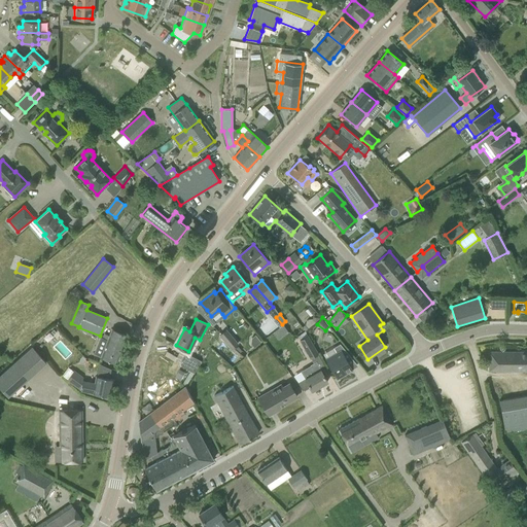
[(286,325),(274,330),(277,338),(289,331),(286,325)]
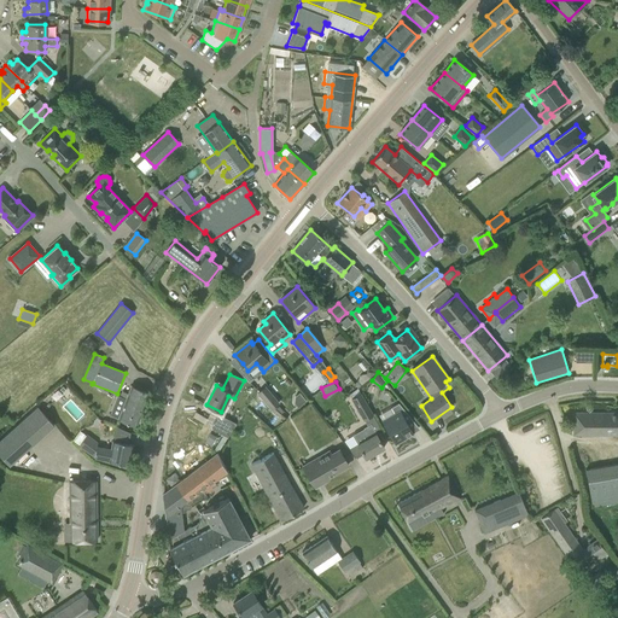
[(60,401),(73,394),(68,385),(56,392),(60,401)]
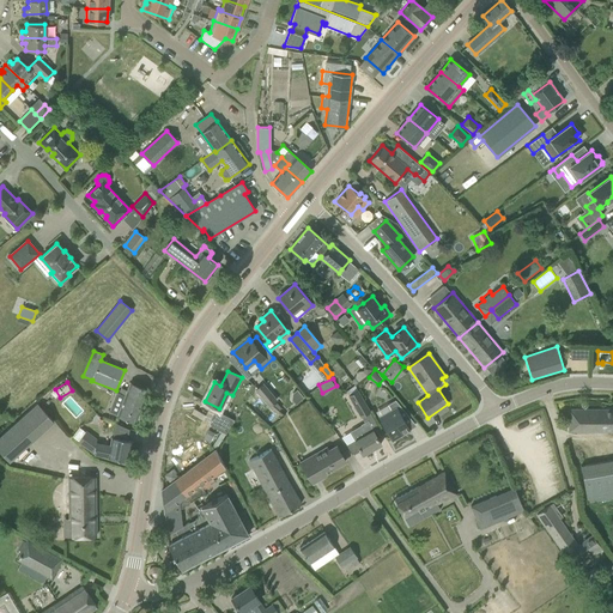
[(116,392),(109,412),(117,414),(117,416),(123,419),(135,423),(149,389),(131,382),(127,390),(121,388),(120,393),(116,392)]
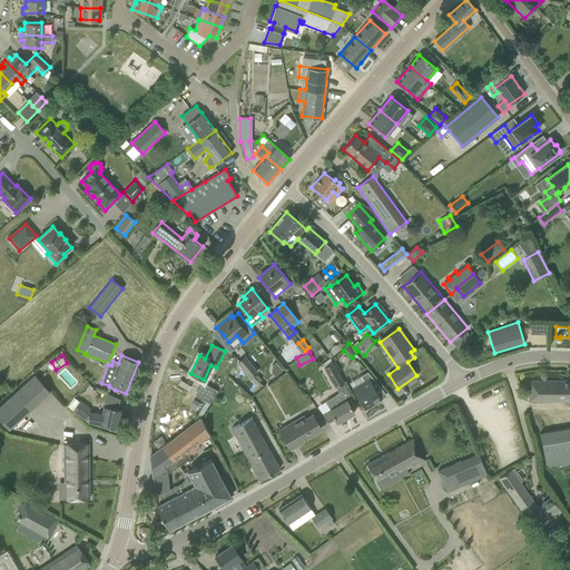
[(251,377),(256,372),(244,357),(238,362),(251,377)]
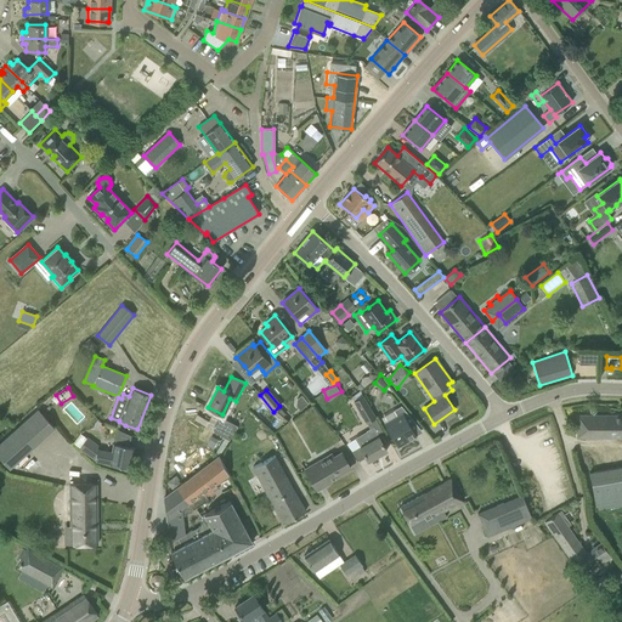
[(375,418),(363,396),(354,402),(366,424),(375,418)]
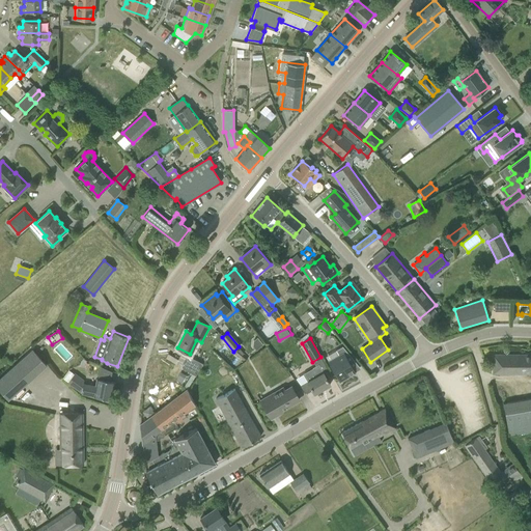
[(355,361),(342,346),(336,351),(339,355),(328,361),(339,381),(350,375),(348,373),(354,370),(350,363),(355,361)]
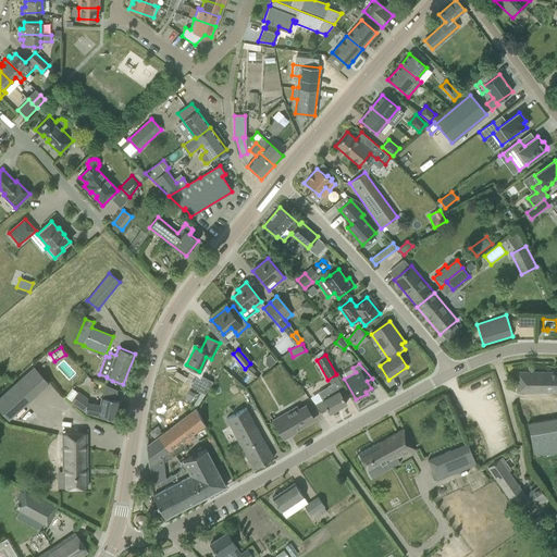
[(0,409),(9,420),(49,383),(34,367),(0,396),(0,409)]
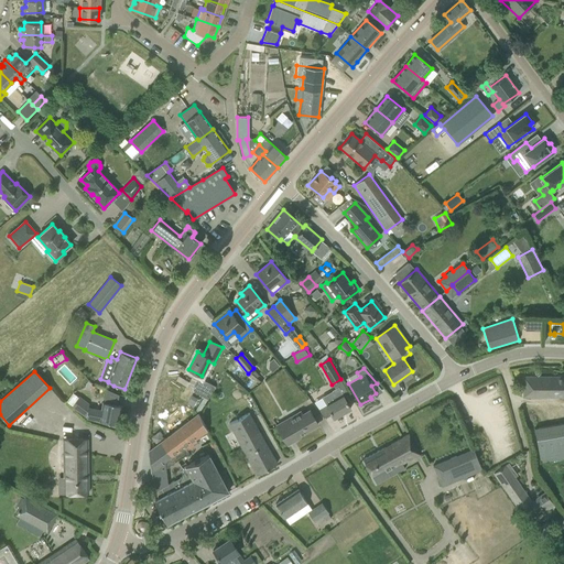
[(563,397),(563,376),(523,376),(523,398),(563,397)]
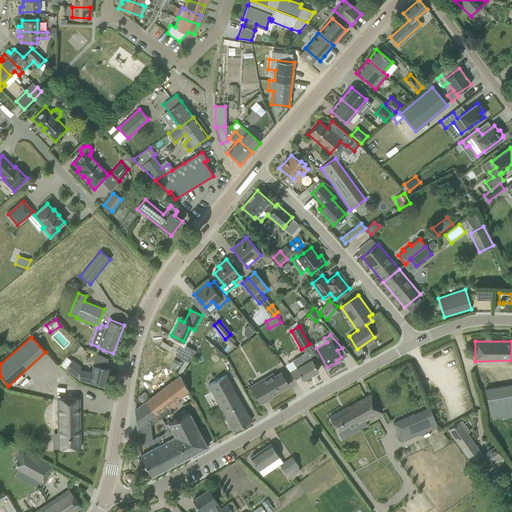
[(175,355),(188,362),(195,351),(181,344),(175,355)]
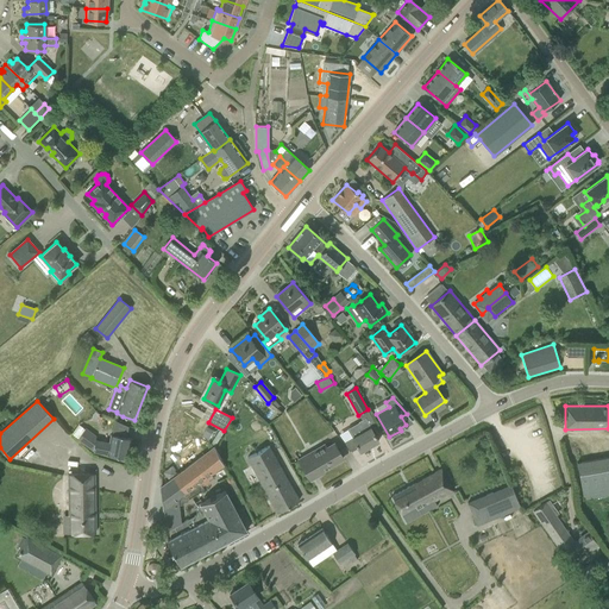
[(358,421),(364,431),(345,441),(351,451),(357,447),(360,452),(378,441),(364,418),(358,421)]
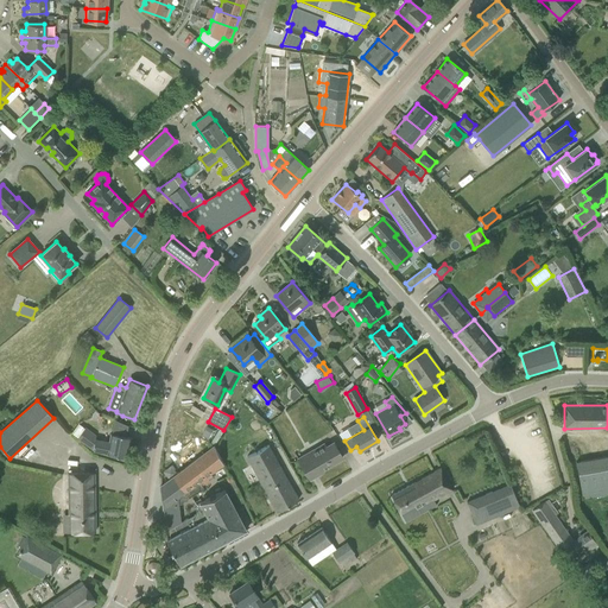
[(127,457),(131,437),(111,434),(109,442),(95,439),(96,436),(78,424),(71,434),(78,438),(77,439),(93,450),(107,454),(127,457)]
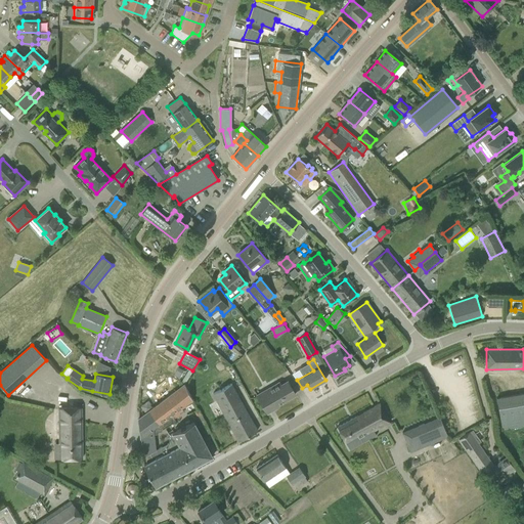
[(277,405),(295,394),(288,382),(280,386),(278,383),(257,396),(267,413),(278,406),(277,405)]
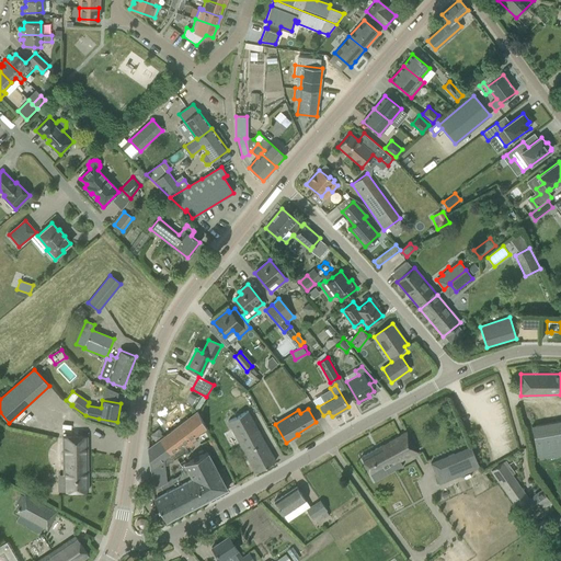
[(148,448),(150,469),(163,459),(164,466),(187,450),(184,444),(206,427),(197,411),(148,448)]
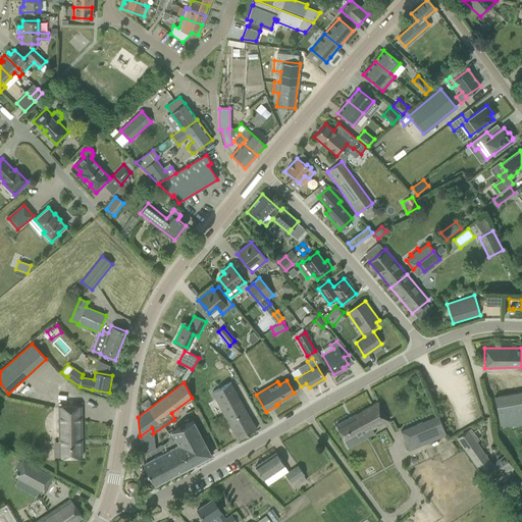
[(251,420),(248,413),(230,382),(212,393),(231,431),(237,440),(256,428),(251,420)]
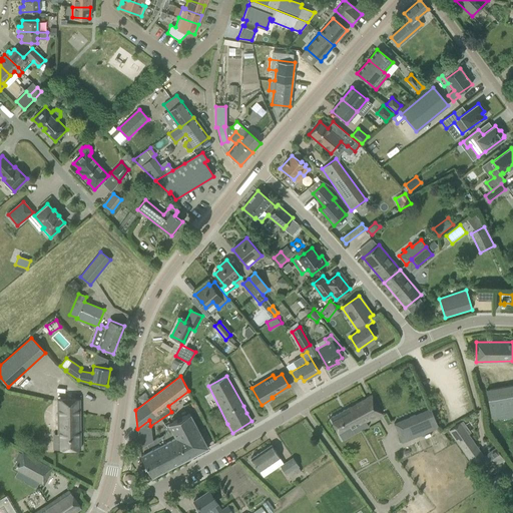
[(512,384),(486,390),(491,421),(512,416),(512,384)]
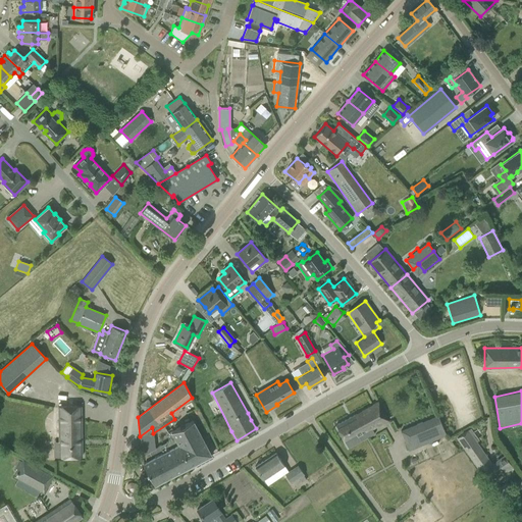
[(335,425),(346,442),(389,419),(379,401),(335,425)]
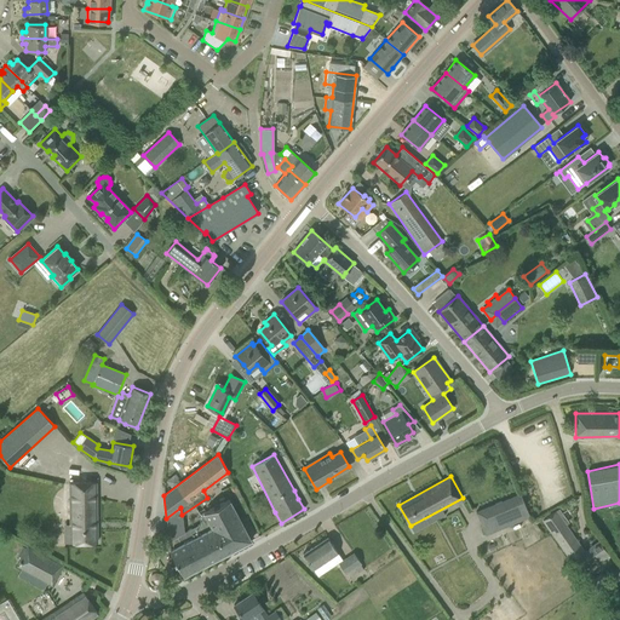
[(97,543),(97,483),(69,483),(70,543),(97,543)]
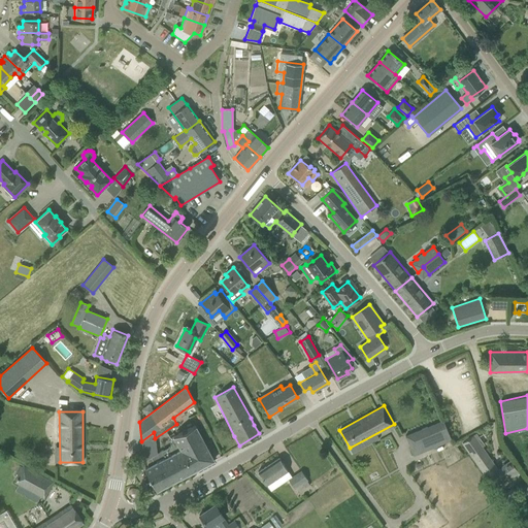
[(413,455),(452,439),(447,428),(443,420),(405,435),(413,455)]
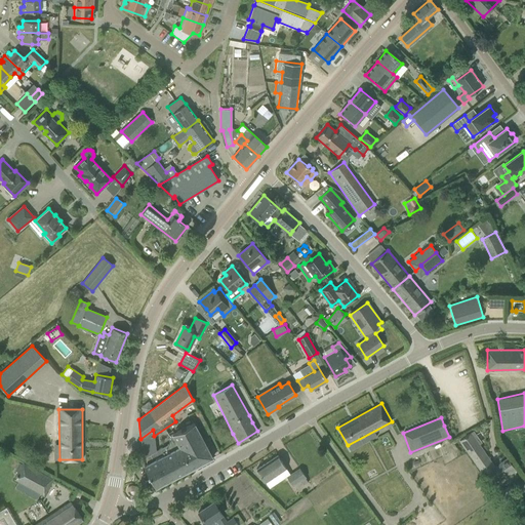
[(207,448),(194,422),(169,435),(172,442),(155,451),(154,436),(153,430),(140,439),(144,466),(155,487),(212,457),(207,448)]
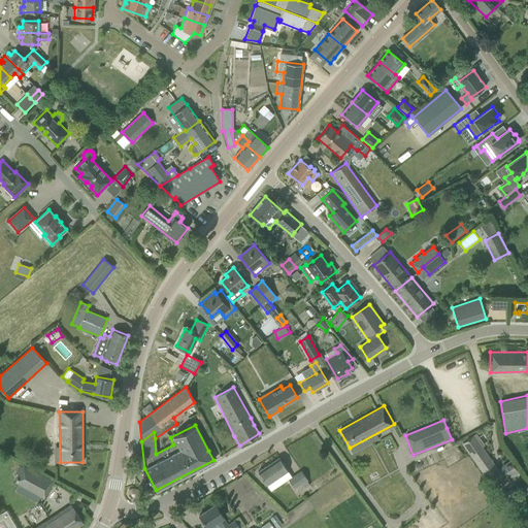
[(510,461),(497,470),(481,447),(483,444),(475,433),(462,443),(484,475),(486,479),(487,479),(493,487),(494,486),(498,491),(505,486),(506,485),(503,481),(509,476),(512,479),(520,473),(510,461)]
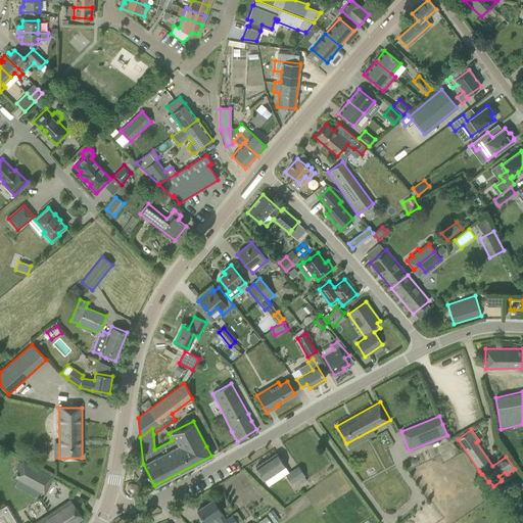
[(276,454),(255,467),(265,481),(285,467),(276,454)]
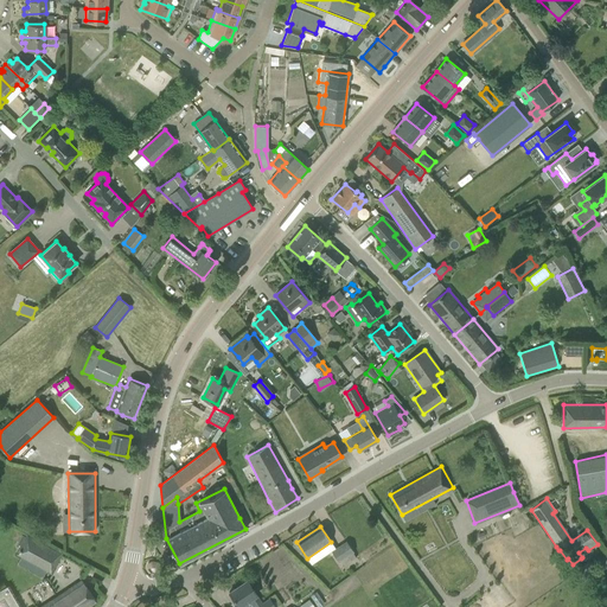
[(62,554),(27,535),(25,537),(23,536),(17,547),(19,548),(17,554),(51,574),(62,554)]
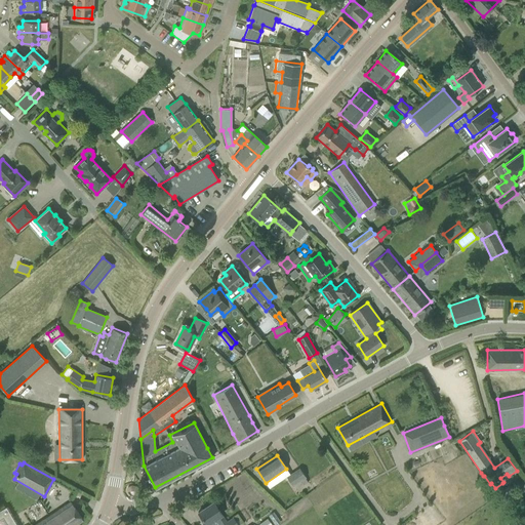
[(293,486),(306,478),(299,469),(287,477),(293,486)]
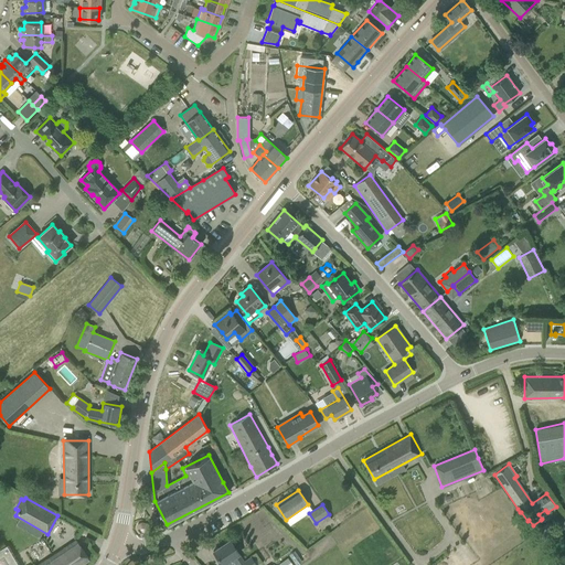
[(82,564),(89,561),(76,540),(38,564),(82,564)]
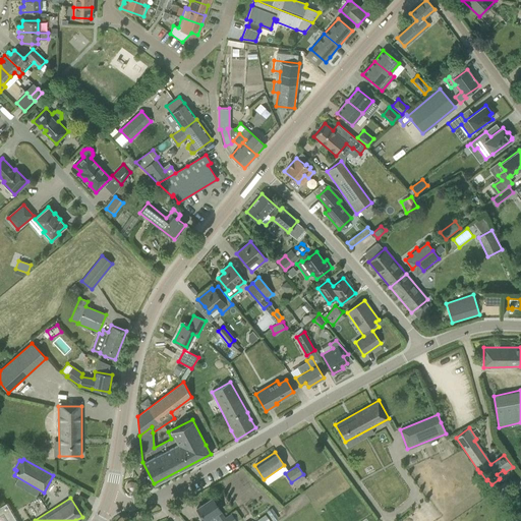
[(205,520),(214,515),(218,520),(237,520),(232,513),(225,518),(212,498),(196,509),(205,520)]
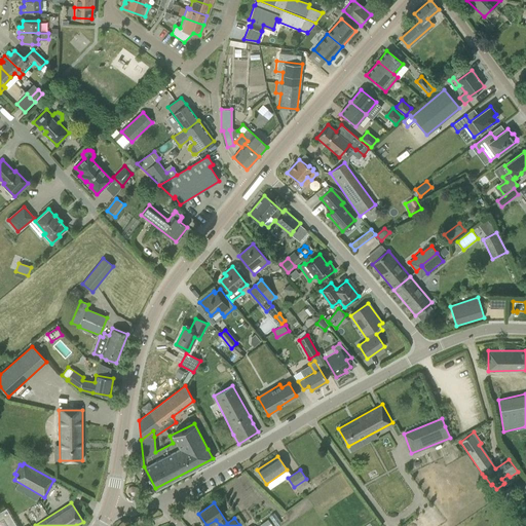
[(16,525),(6,508),(0,511),(0,520),(2,519),(6,525),(16,525)]
